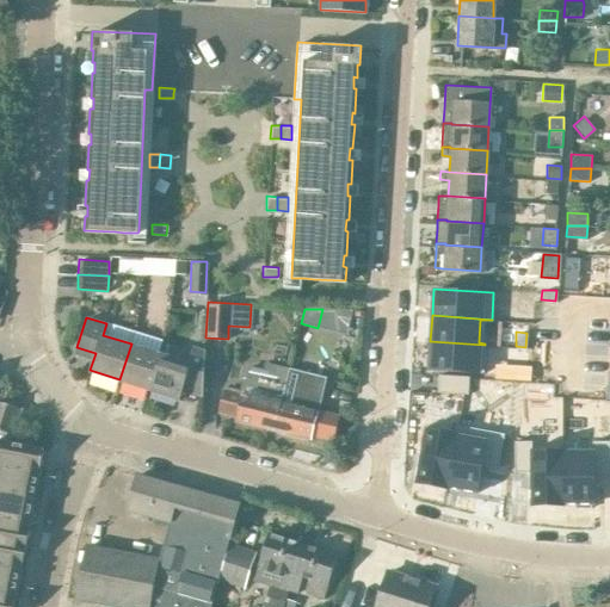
[(430,341),(429,367),(482,371),(485,345),(430,341)]
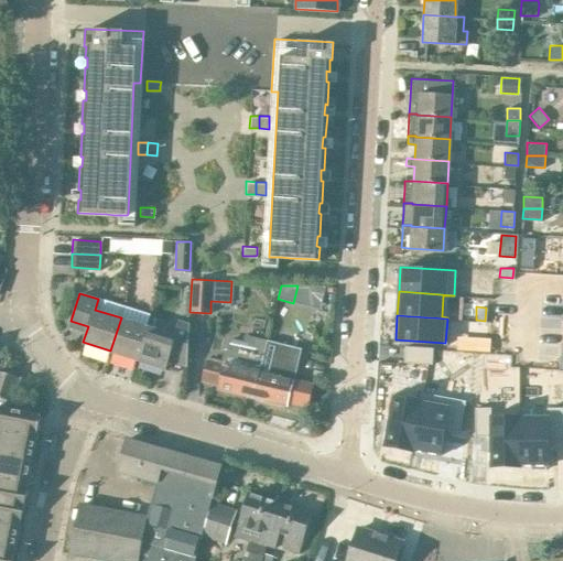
[(137,359),(148,326),(121,317),(110,351),(137,359)]
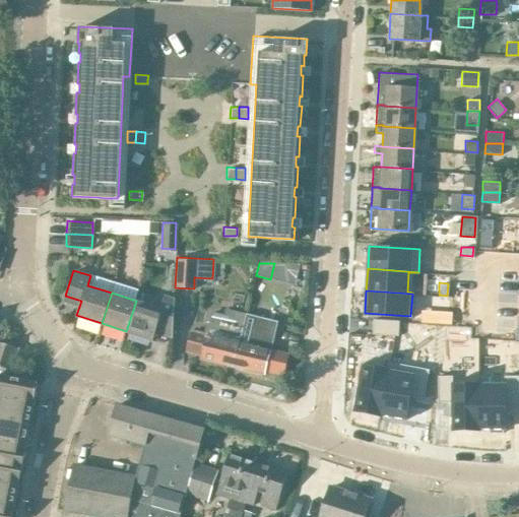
[(171,336),(175,299),(174,299),(173,302),(164,299),(160,309),(136,301),(126,331),(150,339),(154,327),(170,332),(170,336),(171,336)]
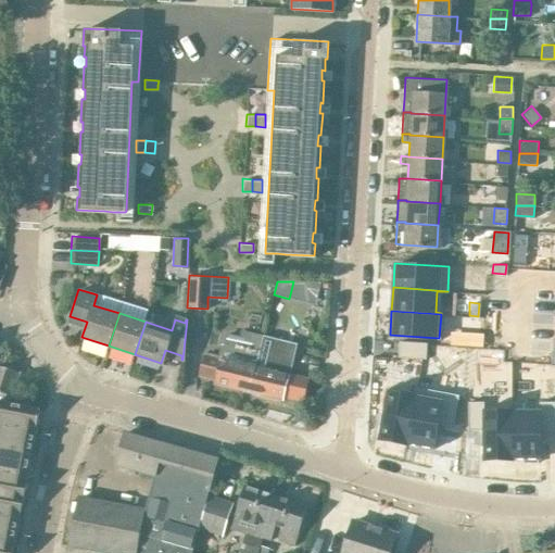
[(249,390),(257,357),(256,357),(262,336),(241,330),(239,337),(226,334),(219,359),(204,354),(199,375),(215,378),(214,381),(249,390)]
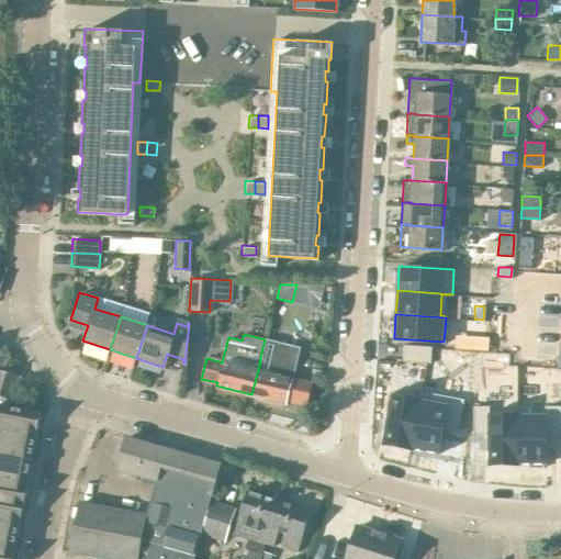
[(479,335),(478,348),(486,349),(487,336),(479,335)]
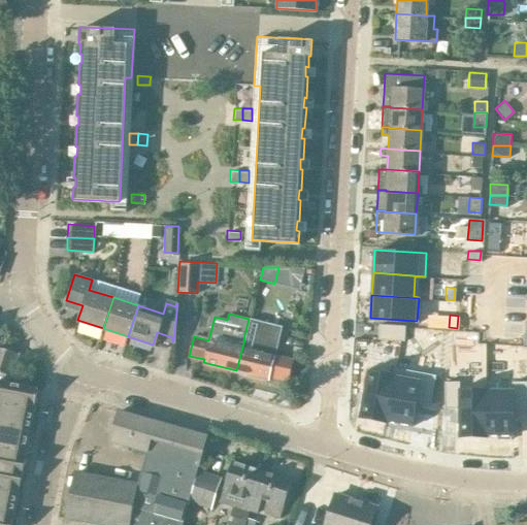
[(244,339),(236,370),(267,378),(268,373),(287,378),(291,358),(273,354),(280,326),(249,319),(243,339),(244,339)]
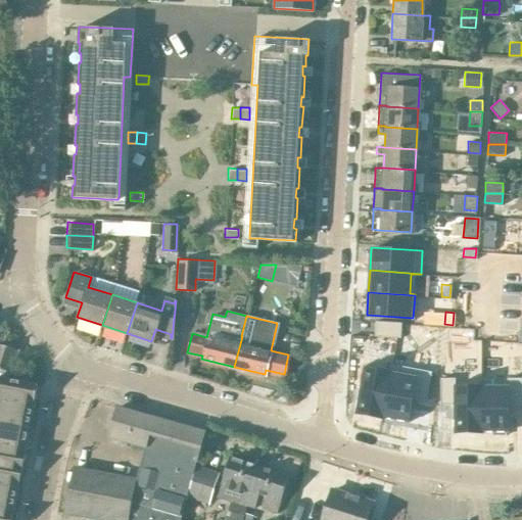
[(374,320),(373,335),(399,336),(400,322),(374,320)]
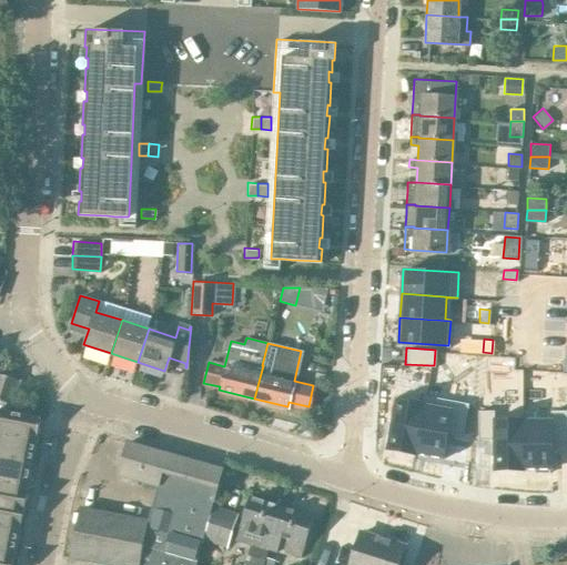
[(0,399),(11,402),(18,379),(0,372),(0,399)]
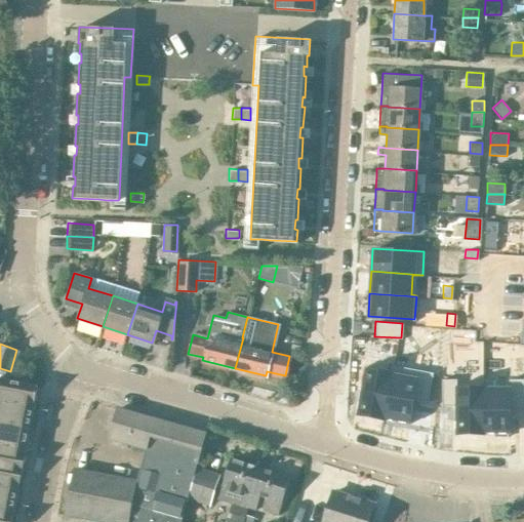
[(365,364),(356,413),(383,417),(393,364),(392,364),(391,369),(365,364)]
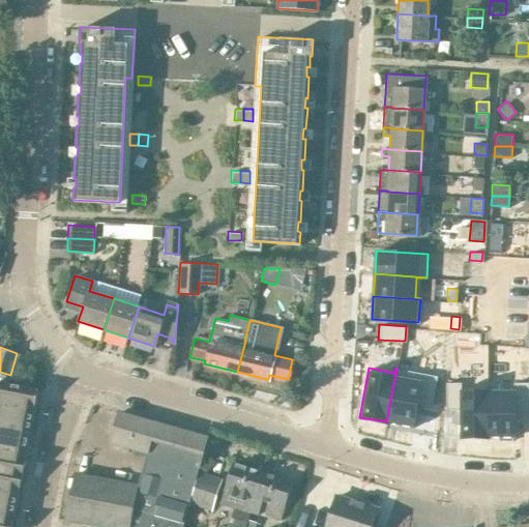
[(397,368),(386,421),(387,422),(387,421),(413,427),(417,400),(432,402),(437,376),(397,368)]
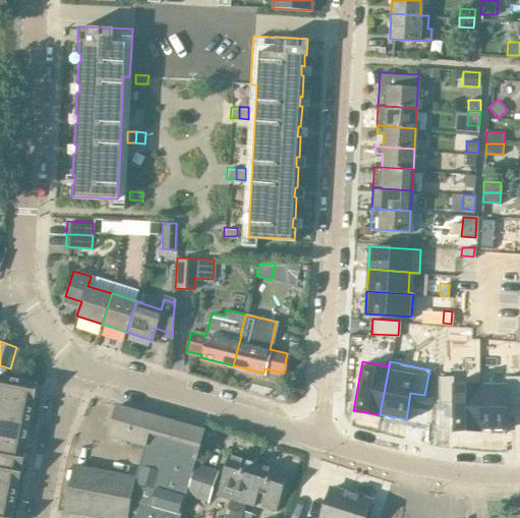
[(0,397),(33,404),(37,384),(0,376),(0,397)]
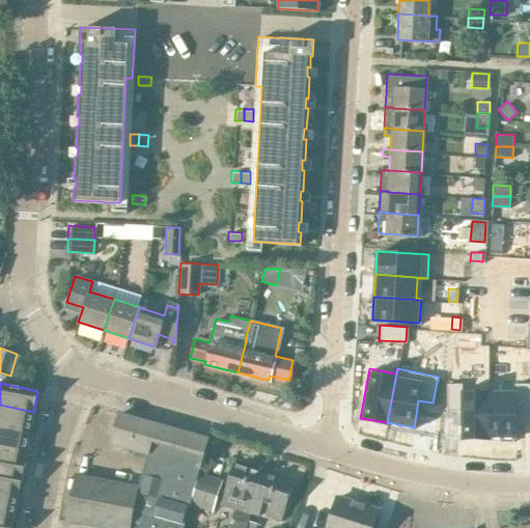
[(462,383),(446,383),(446,410),(461,410),(461,437),(487,437),(487,393),(462,392),(462,383)]
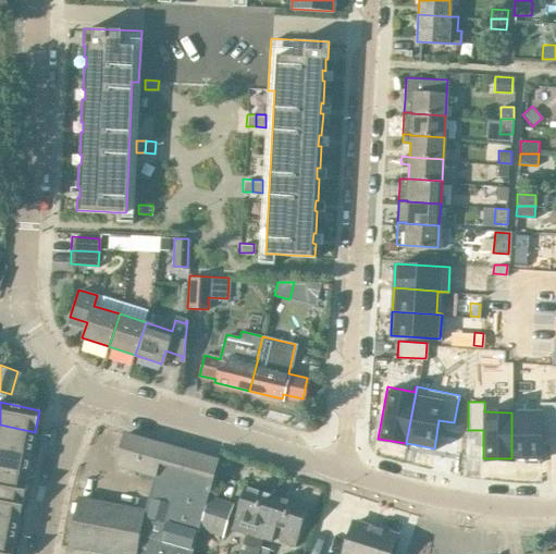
[(539,413),(511,413),(511,458),(523,458),(523,463),(538,463),(538,458),(540,458),(540,430),(555,430),(555,402),(539,402),(539,413)]
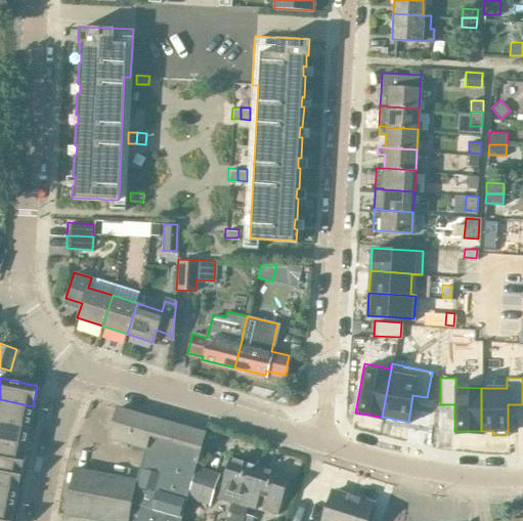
[(0,421),(29,427),(33,406),(0,399),(0,421)]
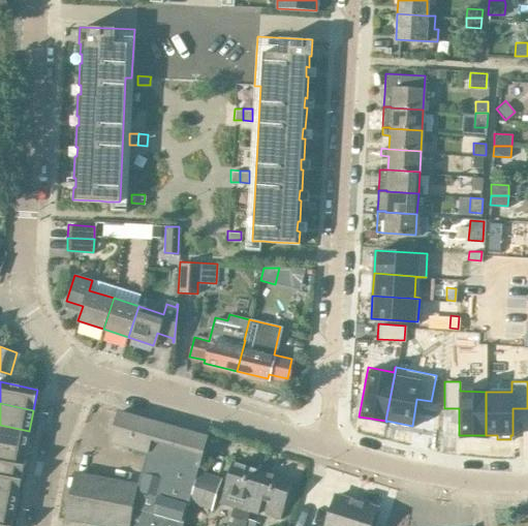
[(74,471),(65,519),(103,525),(104,524),(115,525),(181,525),(183,521),(207,435),(118,410),(118,411),(110,441),(134,449),(132,454),(145,458),(137,484),(74,471)]
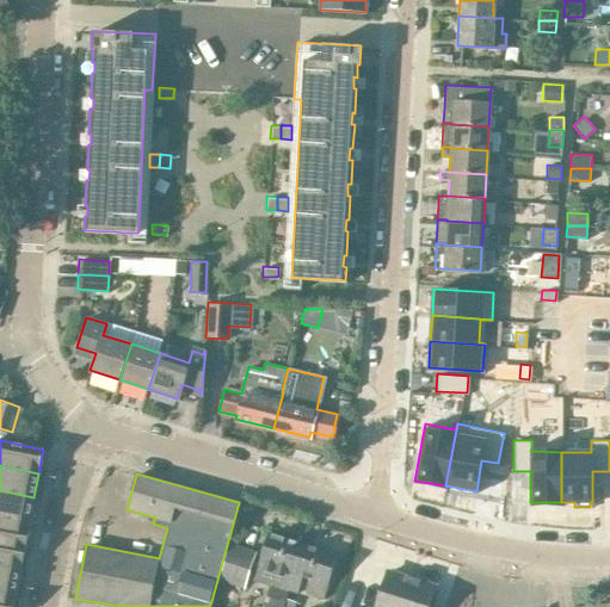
[(0,515),(29,521),(34,497),(0,490),(0,515)]
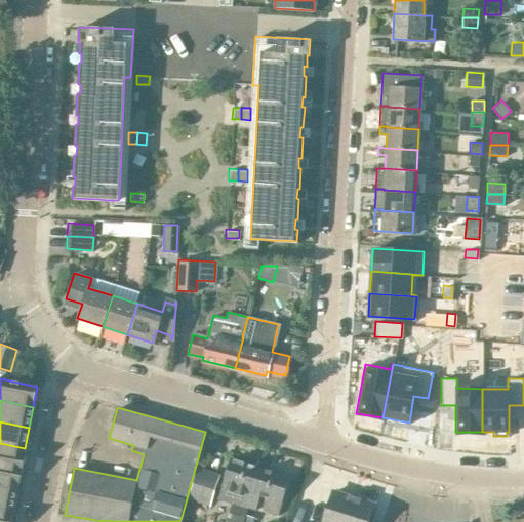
[(0,465),(21,469),(25,448),(0,443),(0,465)]
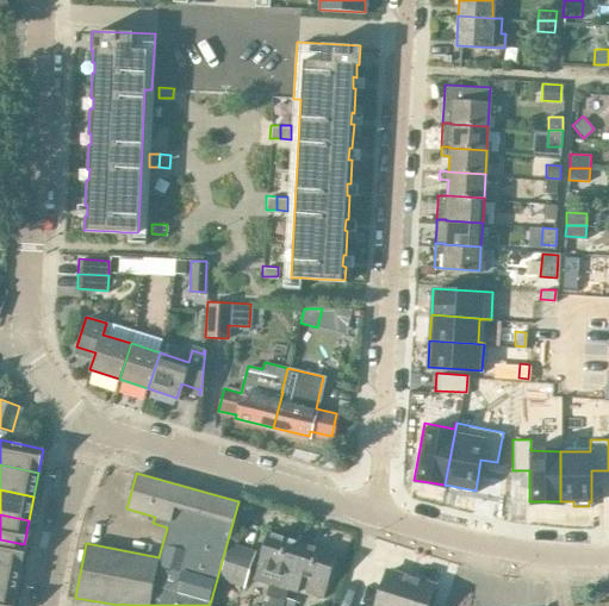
[(289,588),(302,543),(267,532),(261,554),(229,544),(218,579),(243,586),(247,576),(279,586),(279,585),(289,588)]
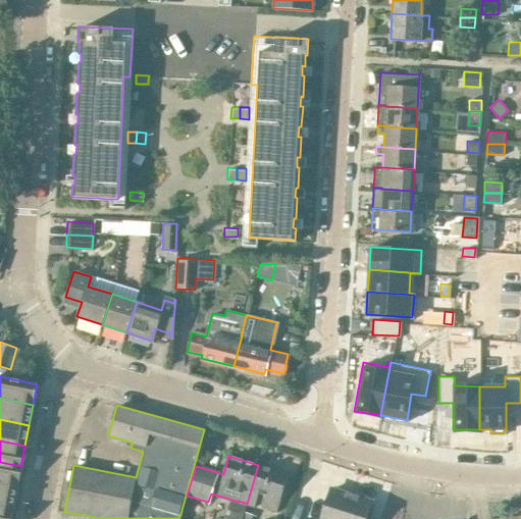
[(19,474),(20,466),(0,462),(0,483),(17,487),(17,485),(21,486),(23,475),(19,474)]
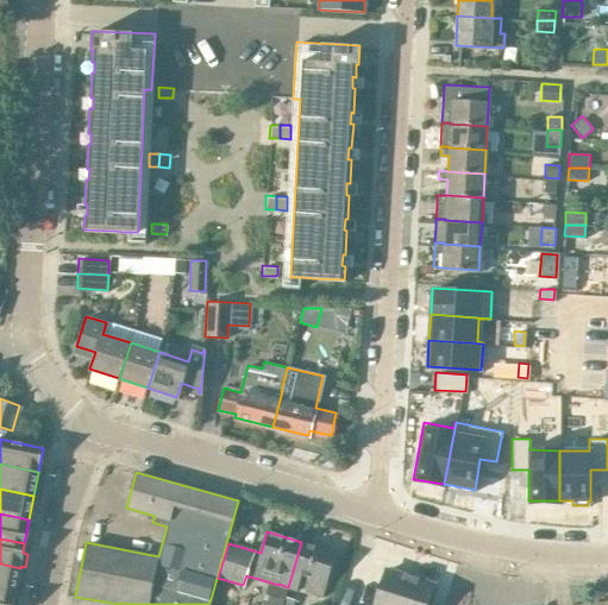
[(323,596),(337,553),(301,542),(288,587),(296,590),(301,574),(308,575),(304,590),(323,596)]
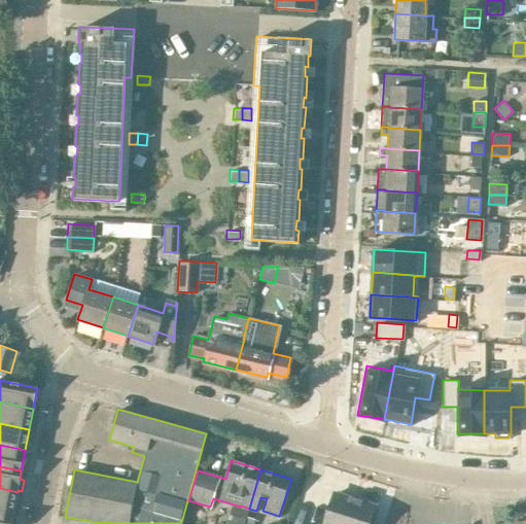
[(0,510),(13,513),(18,492),(0,488),(0,510)]
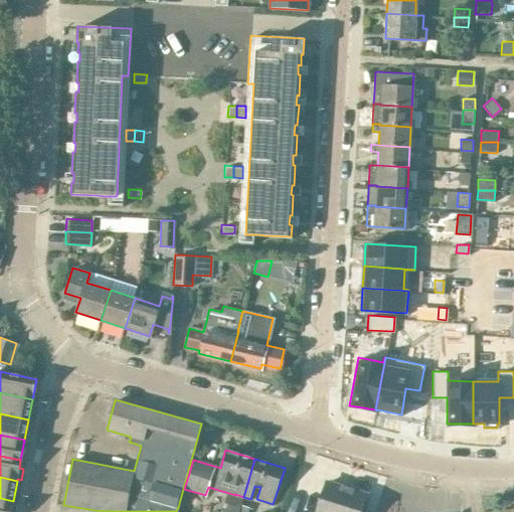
[(327,481),(316,511),(360,511),(367,494),(327,481)]
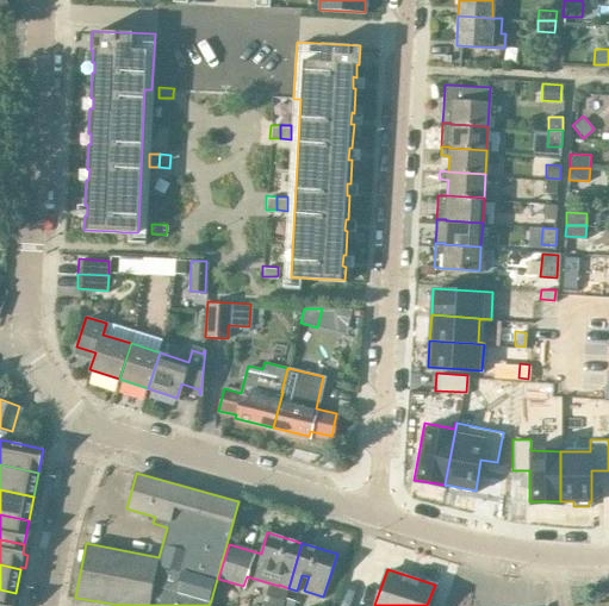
[(17,605),(19,595),(14,594),(16,593),(0,589),(0,605),(17,605)]
